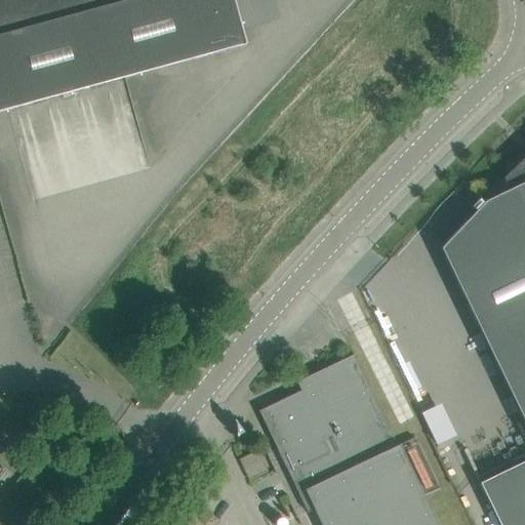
[(0,0),(0,111),(246,44),(233,0),(0,0)]
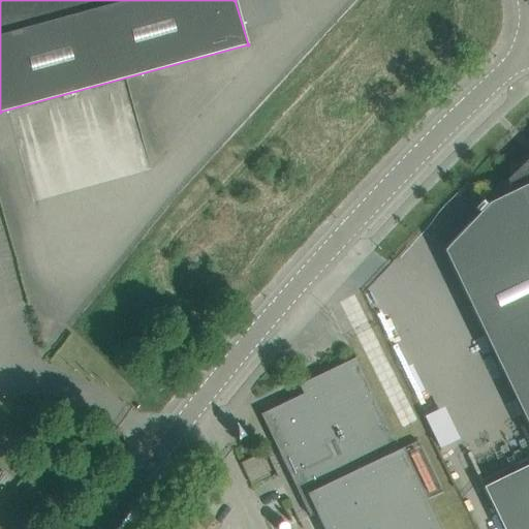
[(528,161),(509,181),(515,191),(489,203),(443,250),(528,428),(528,161)]
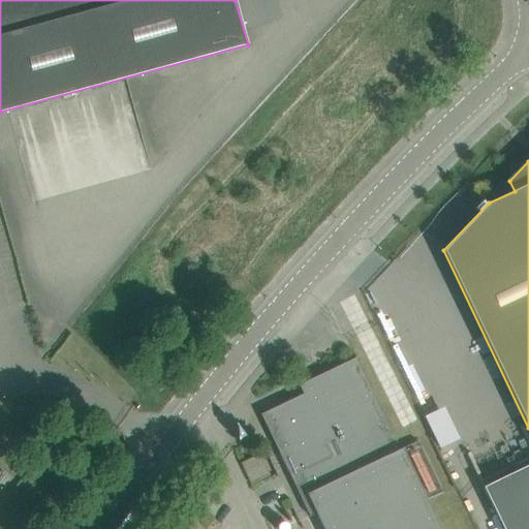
[(355,362),(358,361),(358,360),(354,361),(353,359),(352,360),(353,361),(341,367),(340,365),(339,366),(340,368),(328,373),(327,372),(325,372),(327,374),(314,380),(313,378),(312,378),(313,380),(301,386),(300,384),(299,385),(304,396),(291,402),(291,400),(290,401),(290,402),(278,408),(278,406),(277,407),(277,408),(265,414),(265,413),(262,413),(265,415),(261,416),(262,417),(263,417),(272,434),(271,435),(271,436),(273,435),(281,452),(279,453),(310,517),(316,514),(323,528),(440,528),(402,448),(398,450),(391,434),(392,433),(392,432),(390,432),(381,415),(383,414),(382,413),(381,414),(373,398),(375,397),(374,396),(373,397),(365,380),(366,379),(366,378),(364,378),(355,362)]
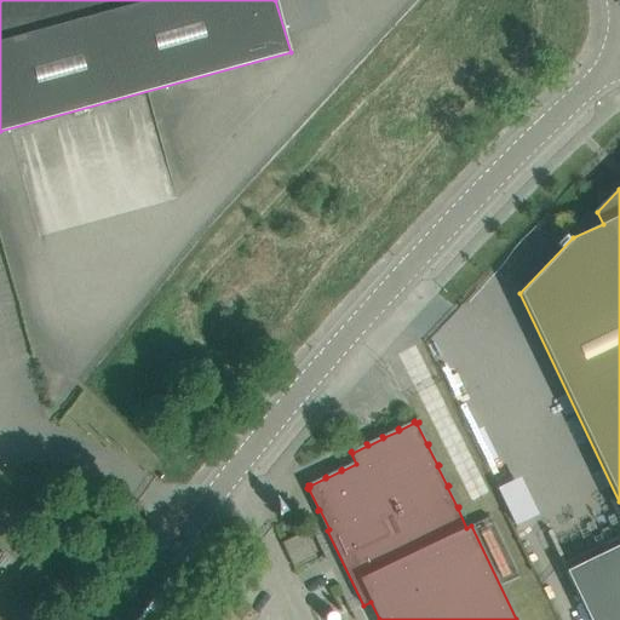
[(609,539),(619,534),(619,529),(604,491),(592,495),(609,539)]
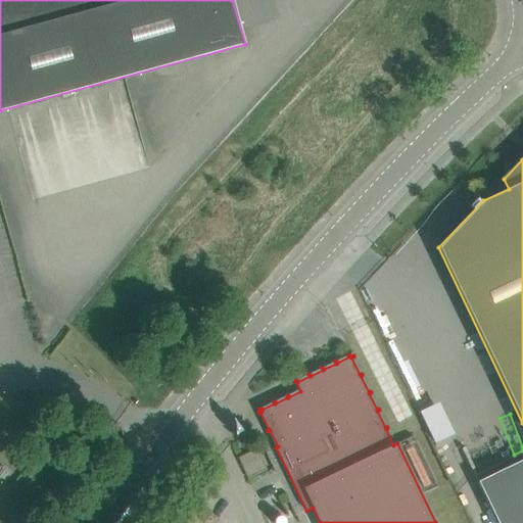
[(522,522),(522,459),(477,481),(496,522),(522,522)]
